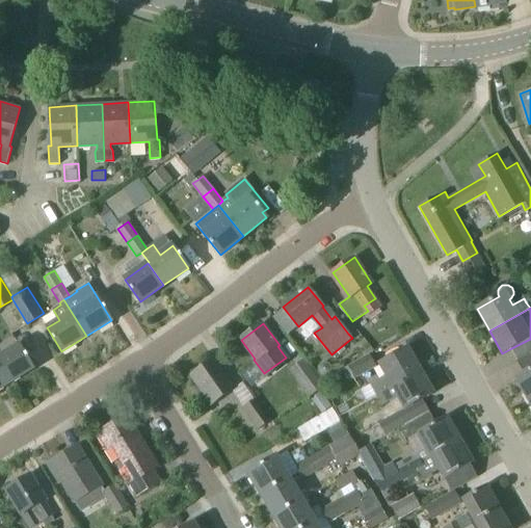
[(0,355),(0,369),(8,384),(33,368),(19,345),(0,355)]
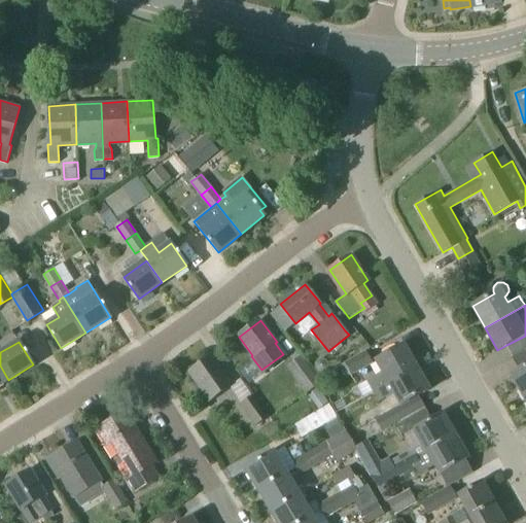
[(374,389),(417,365),(404,344),(376,360),(383,373),(369,381),(374,389)]
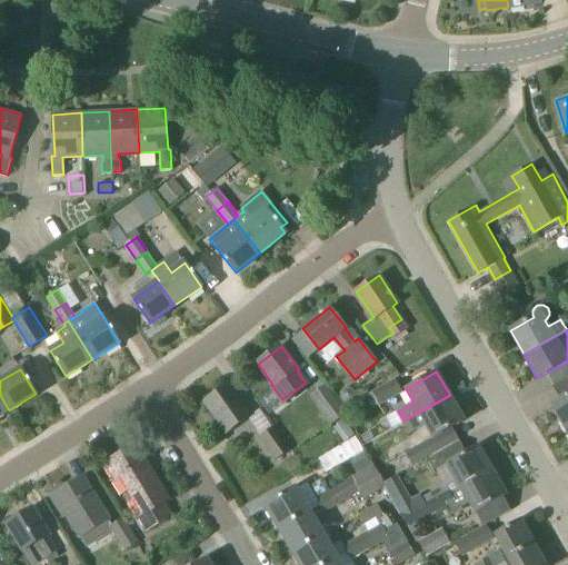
[(402,390),(396,378),(374,392),(380,404),(402,390)]
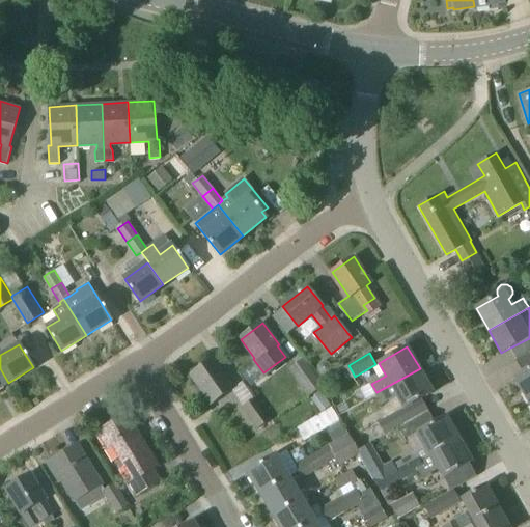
[(289,365),(310,393),(325,383),(304,355),(289,365)]
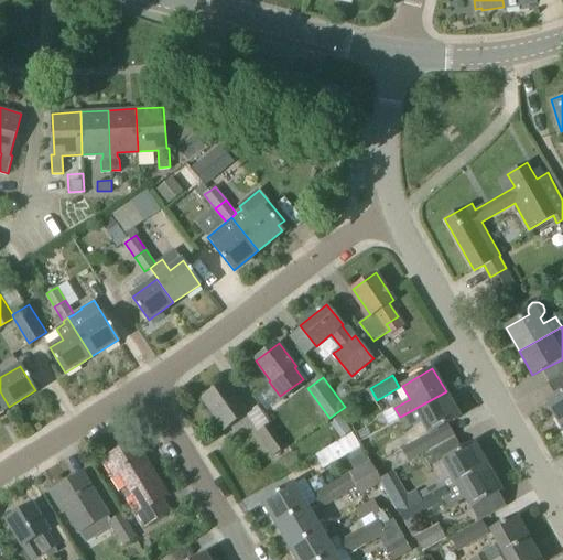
[(227,380),(203,398),(225,429),(249,411),(227,380)]
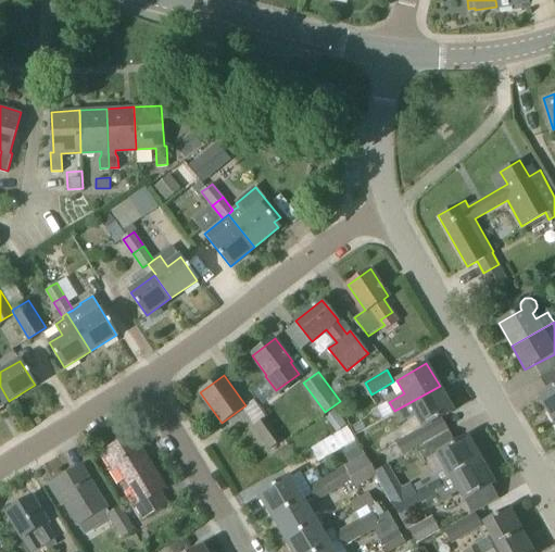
[(0,405),(9,401),(0,386),(0,405)]
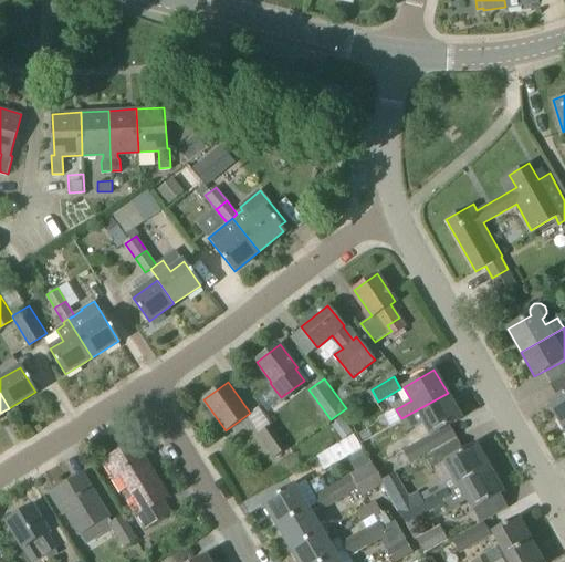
[(461,417),(448,393),(401,418),(408,429),(424,420),(431,435),(461,417)]
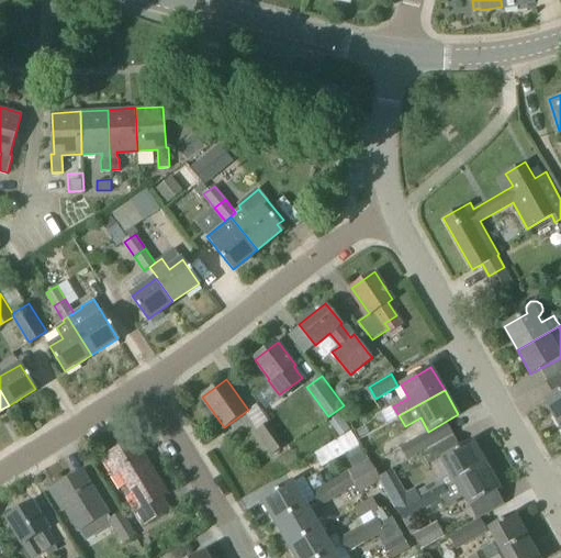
[(560,390),(554,393),(545,399),(558,422),(560,421),(560,390)]
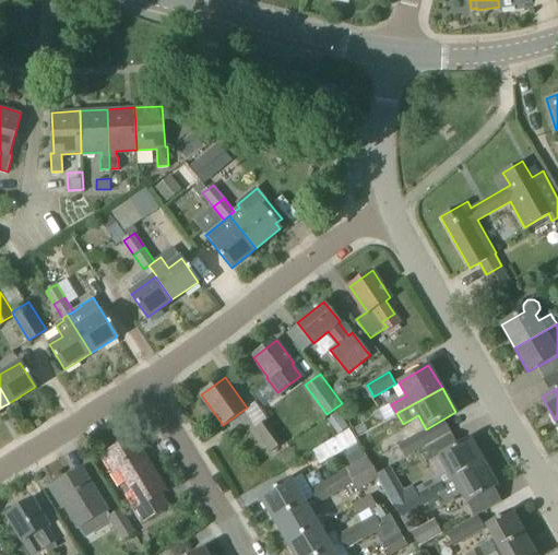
[(328,416),(339,432),(349,424),(337,409),(328,416)]
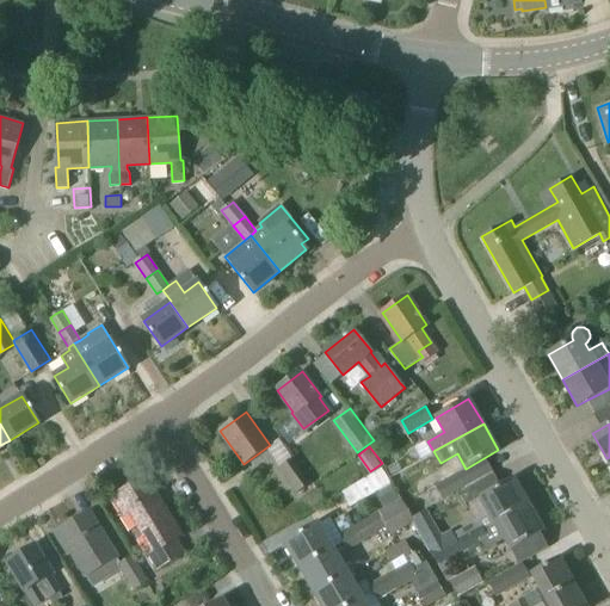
[(278,467),(296,492),(312,482),(294,456),(278,467)]
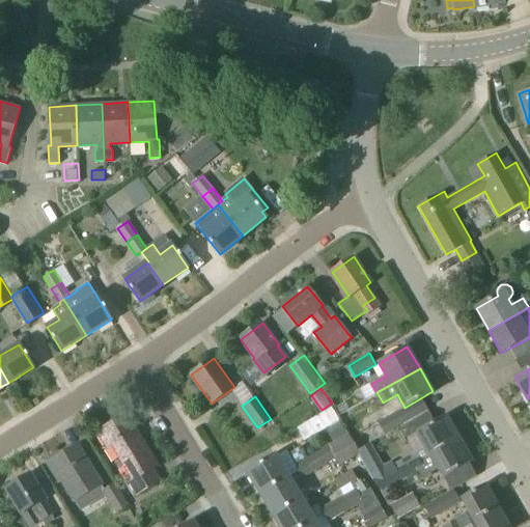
[(407,421),(400,410),(380,422),(379,421),(370,426),(371,431),(373,435),(378,437),(386,433),(407,421)]
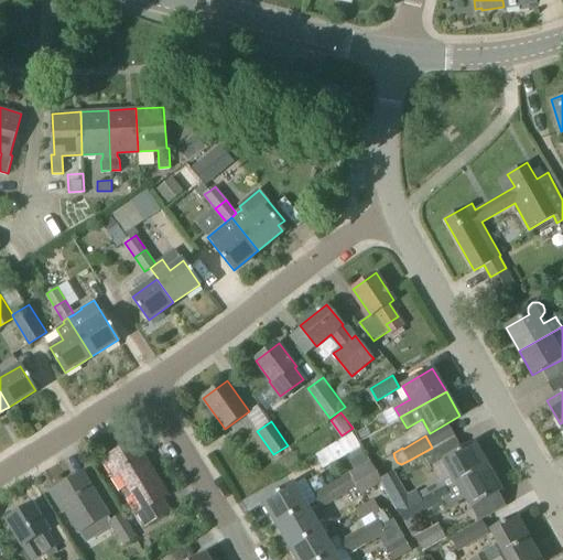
[(115,475),(119,472),(142,508),(138,512),(147,525),(170,509),(162,498),(169,494),(149,462),(147,463),(132,441),(105,459),(115,475)]
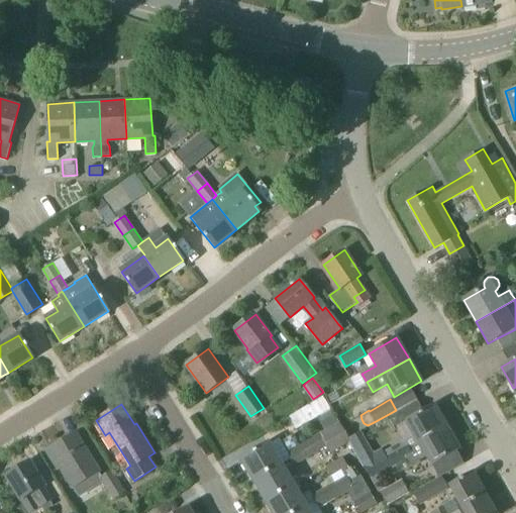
[(413,434),(387,449),(392,457),(409,448),(450,424),(445,416),(442,418),(434,405),(424,410),(407,420),(406,421),(413,434)]
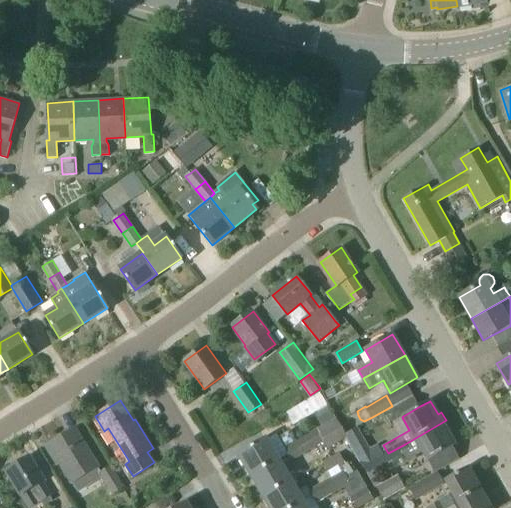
[(325,439),(329,446),(348,434),(338,417),(286,448),(288,453),(292,459),(325,439)]
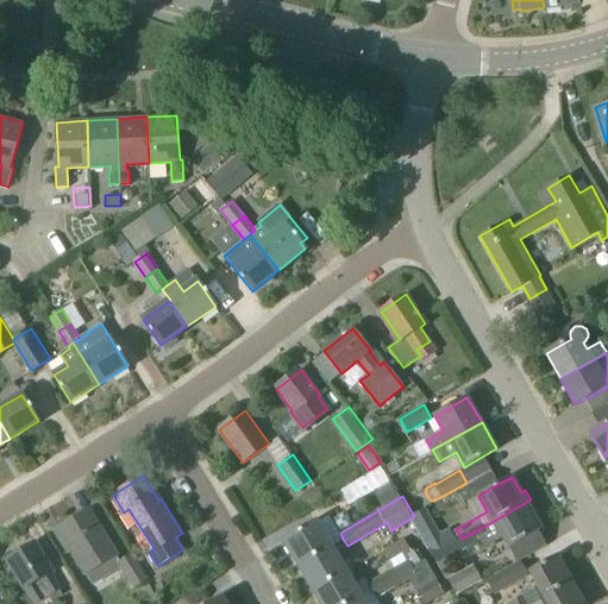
[(486,534),(480,538),(486,548),(495,542),(494,540),(502,535),(509,547),(538,530),(541,528),(533,513),(537,510),(531,499),(482,528),(486,534)]
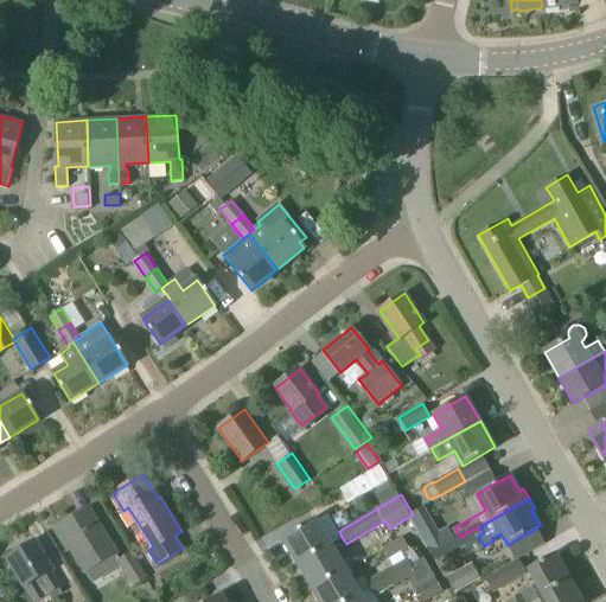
[(116,552),(89,507),(63,524),(75,544),(72,546),(87,570),(116,552)]
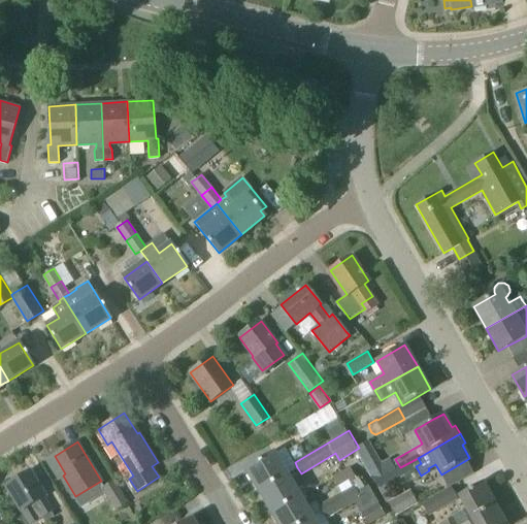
[(248,467),(260,489),(288,473),(297,467),(295,462),(285,446),(248,467)]
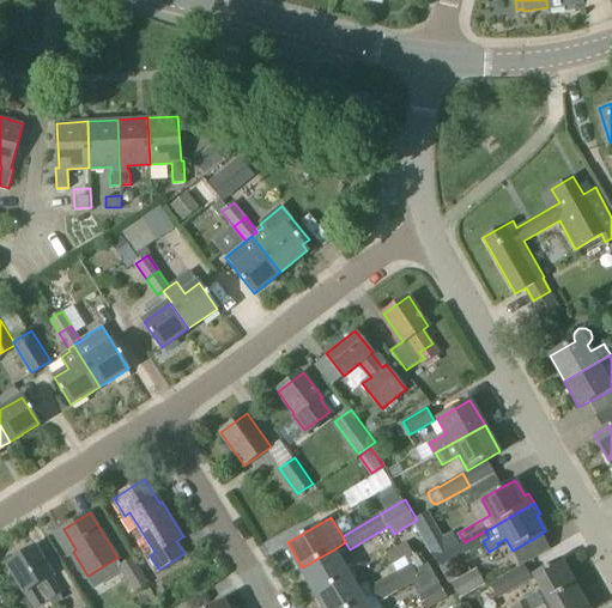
[(489,537),(485,532),(437,559),(441,565),(483,541),(489,537)]
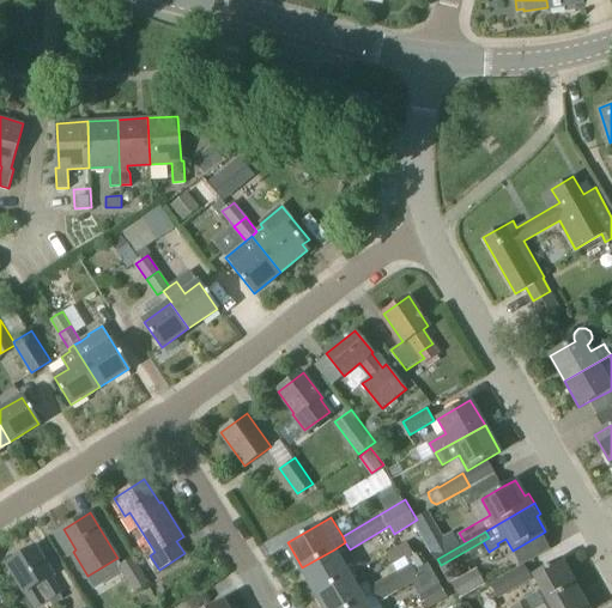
[(399,570),(411,563),(419,558),(407,539),(388,551),(399,570)]
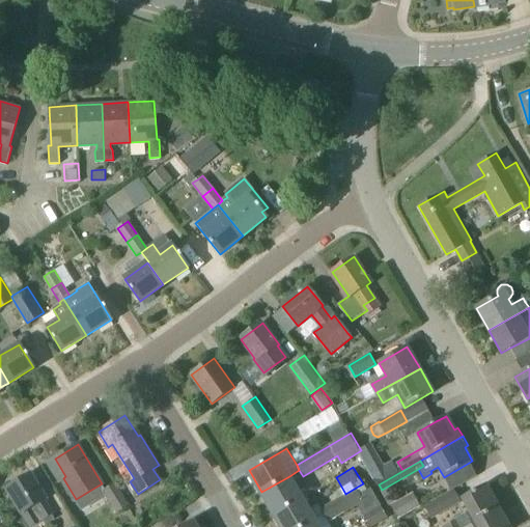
[(6,488),(22,514),(30,526),(53,512),(45,499),(46,498),(30,473),(6,488)]
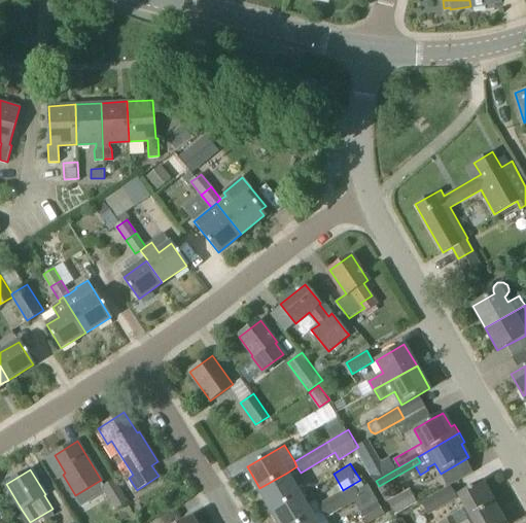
[(287,473),(259,488),(272,510),(300,494),(293,483),(287,473)]
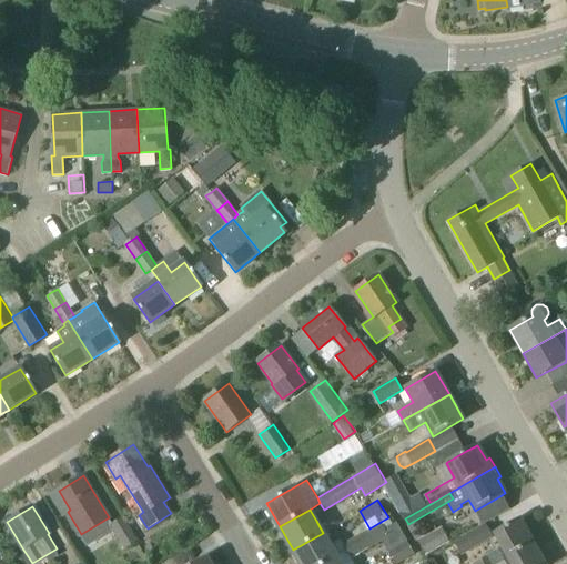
[(138,539),(123,516),(111,524),(125,546),(138,539)]
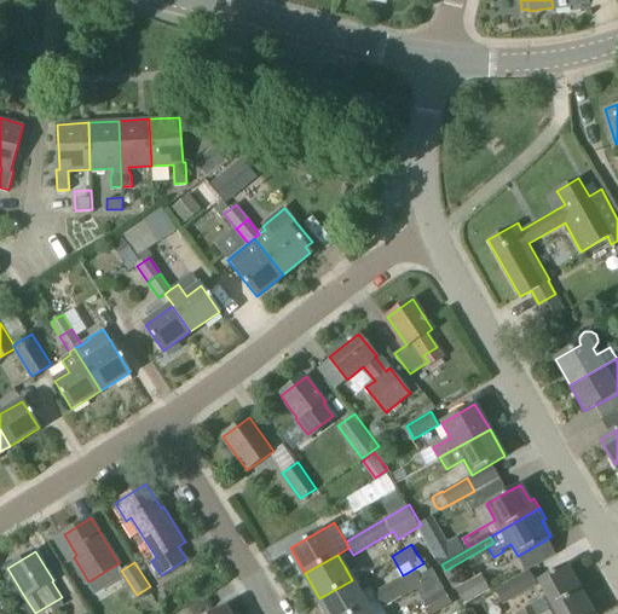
[(542,597),(531,603),(532,606),(537,613),(539,613),(579,592),(566,566),(538,580),(547,595),(542,597)]
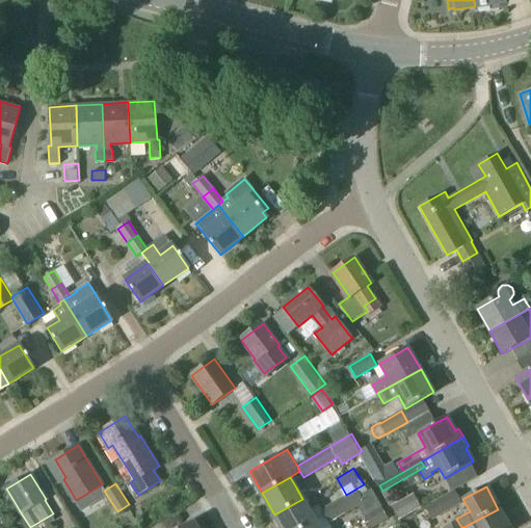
[(356,489),(346,495),(322,508),(329,520),(348,508),(363,500),(356,489)]
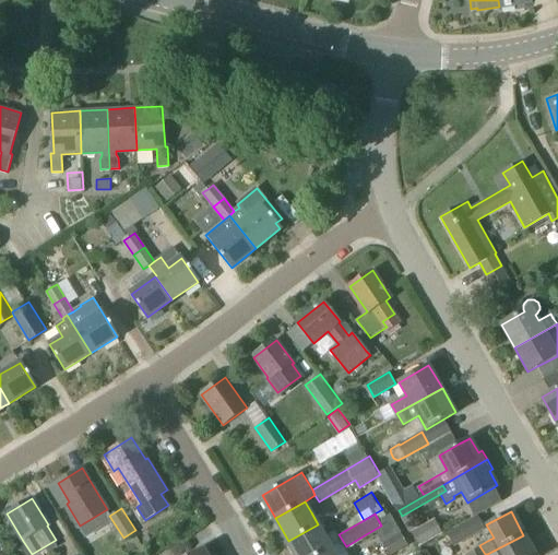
[(477,515),(448,532),(454,543),(484,527),(477,515)]
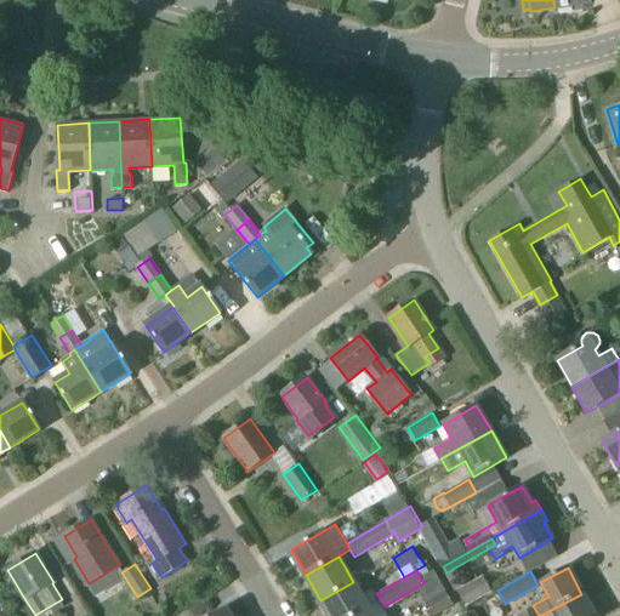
[(466,604),(493,589),(483,572),(456,587),(466,604)]
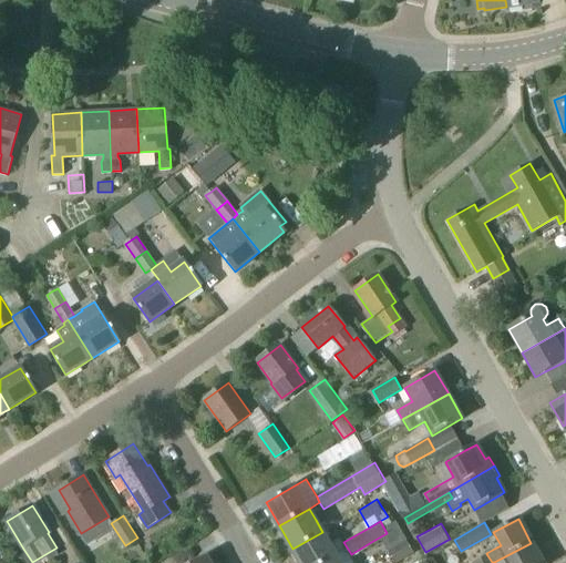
[(292,549),(300,562),(322,562),(336,555),(322,532),(292,549)]
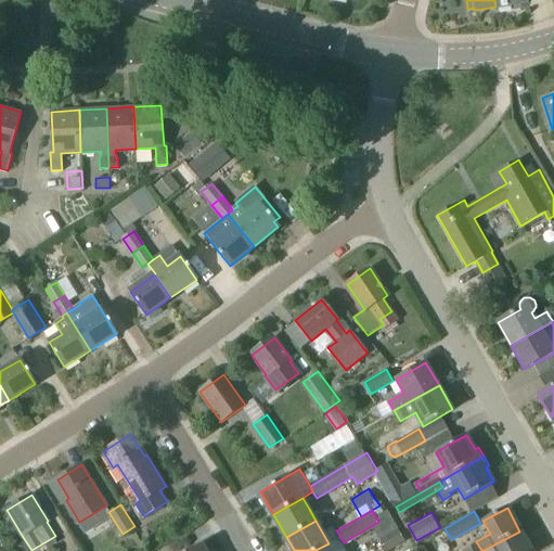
[(381,536),(388,550),(407,539),(399,526),(381,536)]
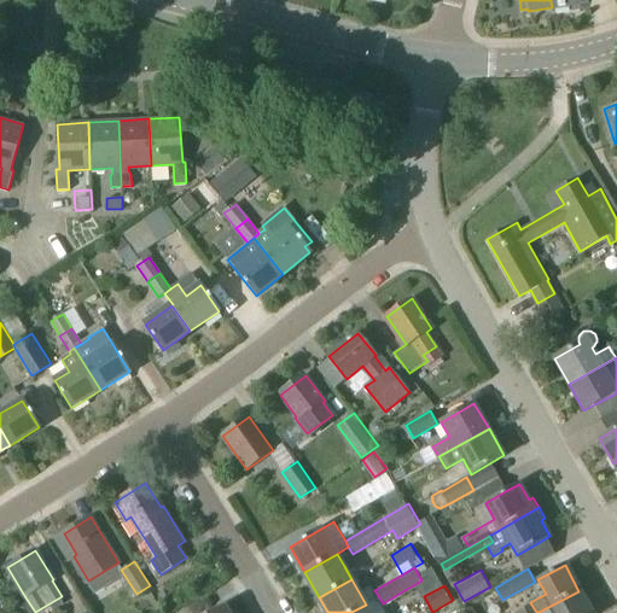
[(591,612),(578,591),(539,612),(591,612)]
